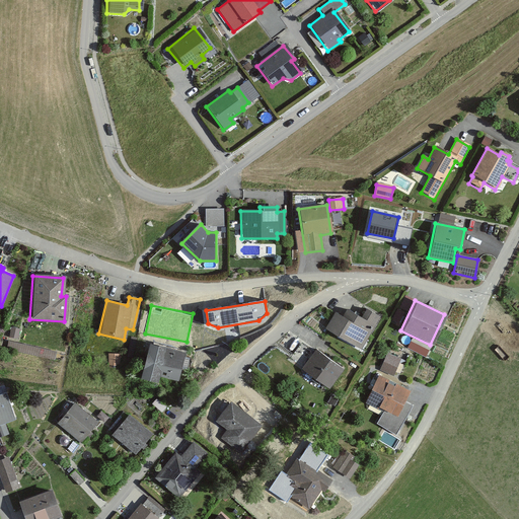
[(360,350),(379,316),(364,308),(359,317),(344,309),(340,316),(332,312),(323,328),(360,350)]
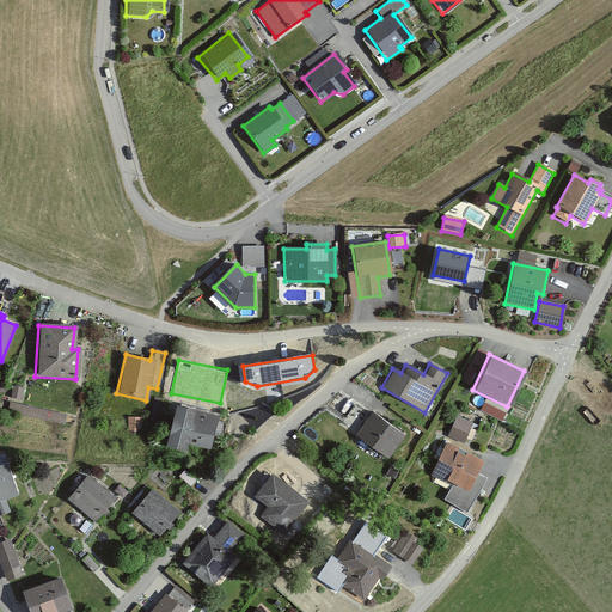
[(23,389),(11,387),(10,398),(22,399),(23,389)]
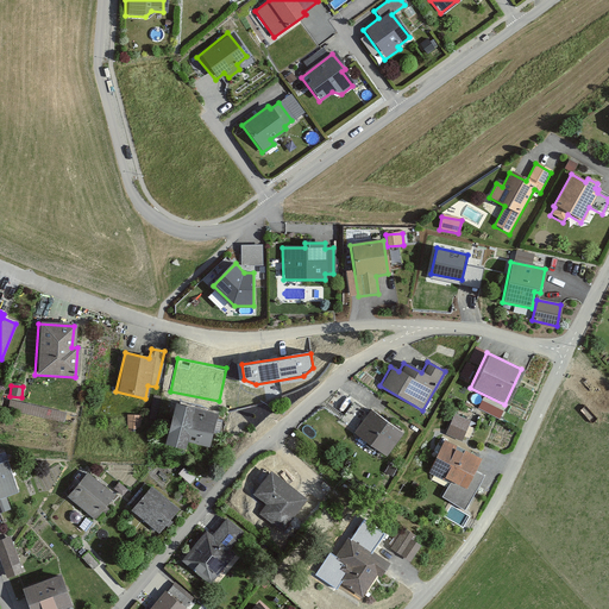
[(479,408),(501,419),(504,409),(484,400),(479,408)]
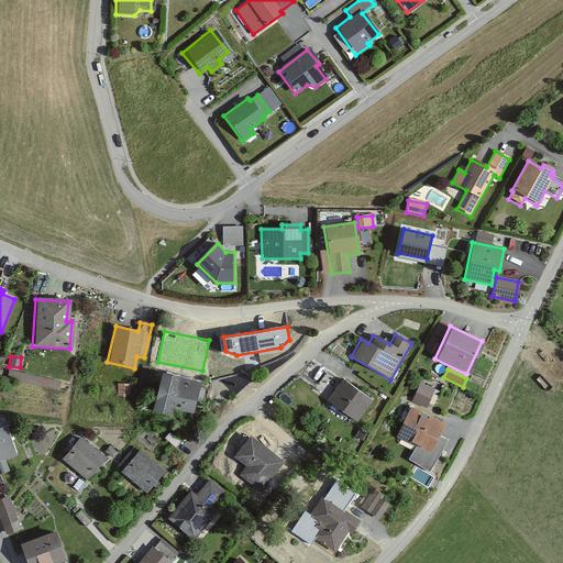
[(195,415),(201,383),(159,374),(152,411),(170,416),(172,410),(195,415)]
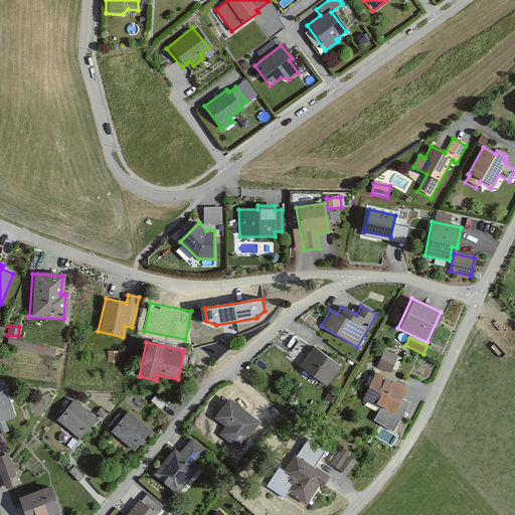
[(326,385),(339,365),(311,347),(298,366),(326,385)]
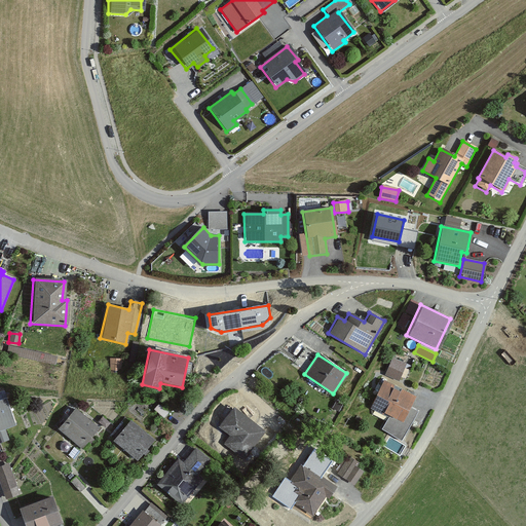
[(404,363),(390,357),(382,375),(397,381),(404,363)]
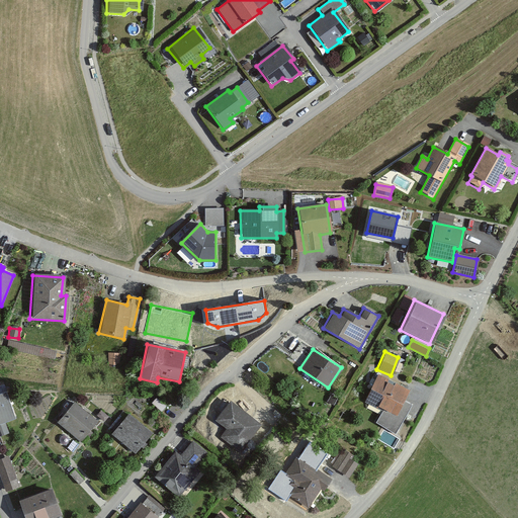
[(119,354),(107,355),(108,368),(119,368),(119,354)]
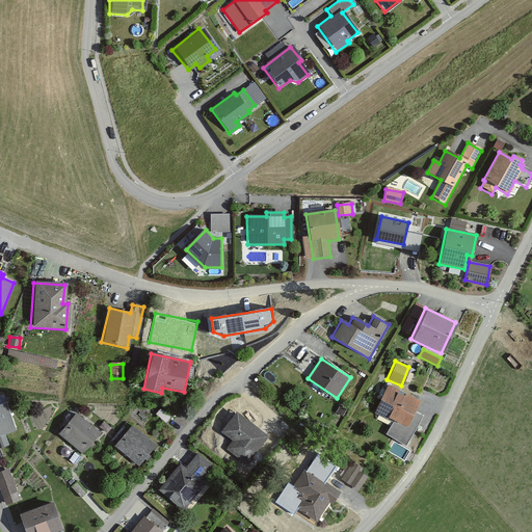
[(418,401),(388,384),(373,413),(402,428),(418,401)]
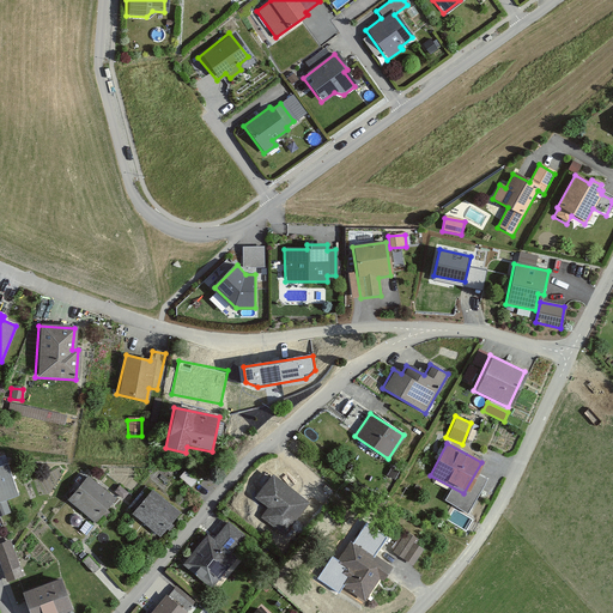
[(1,463),(0,463),(0,514),(7,511),(2,498),(13,495),(1,463)]
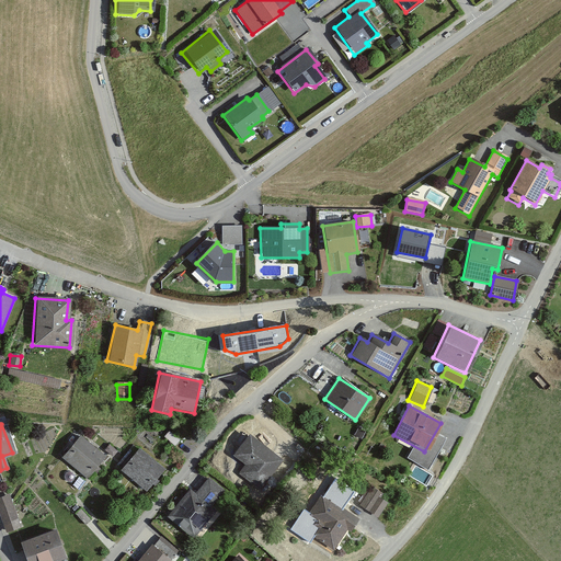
[(178,441),(167,432),(162,437),(172,446),(178,441)]
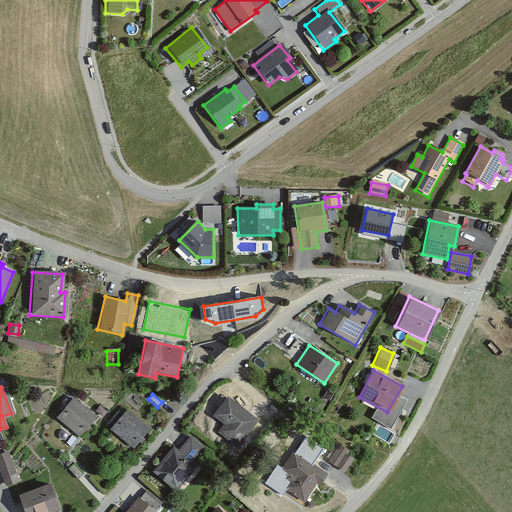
[(94,416),(71,397),(54,418),(77,437),(94,416)]
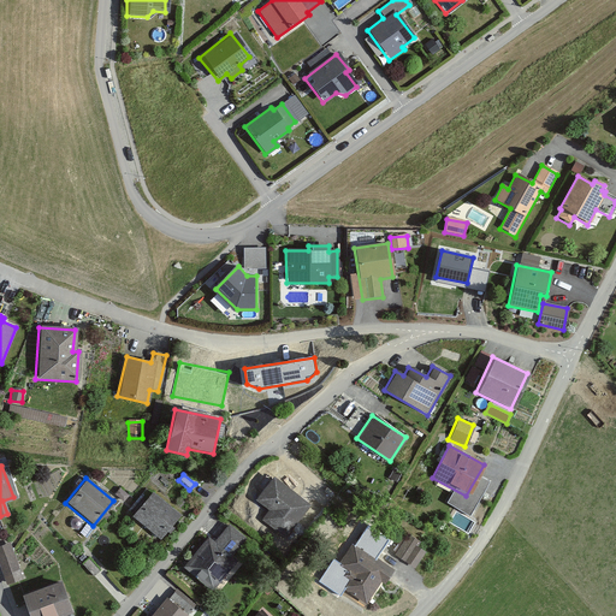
[(308,505),(271,478),(253,501),(267,511),(260,521),(283,539),(308,505)]
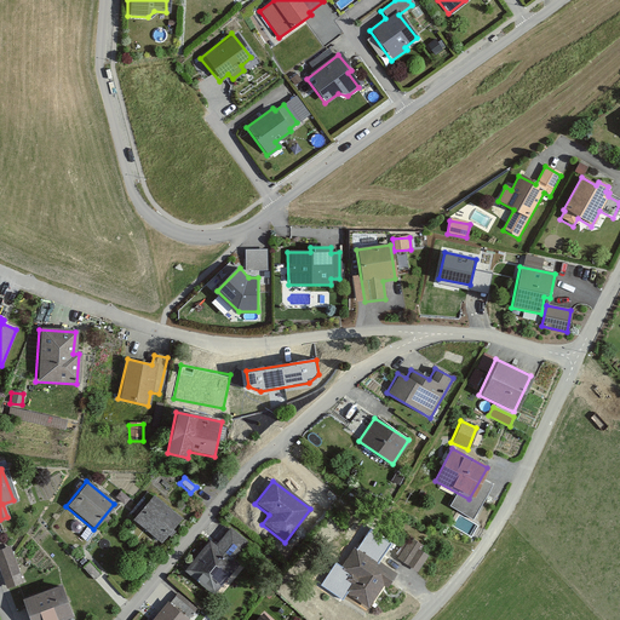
[(128,499),(119,492),(114,498),(124,505),(128,499)]
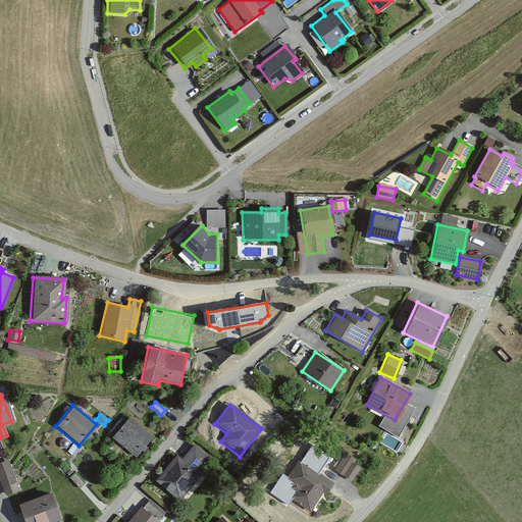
[(151,436),(127,417),(110,439),(134,458),(151,436)]
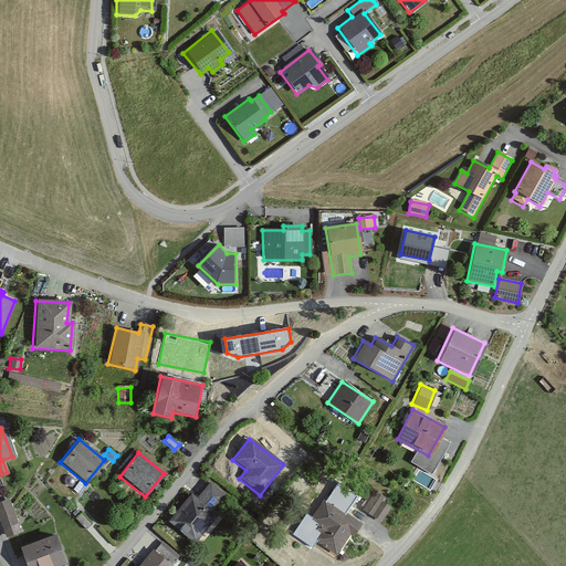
[(195,500),(189,494),(167,523),(194,544),(217,515),(210,511),(222,495),(208,483),(195,500)]
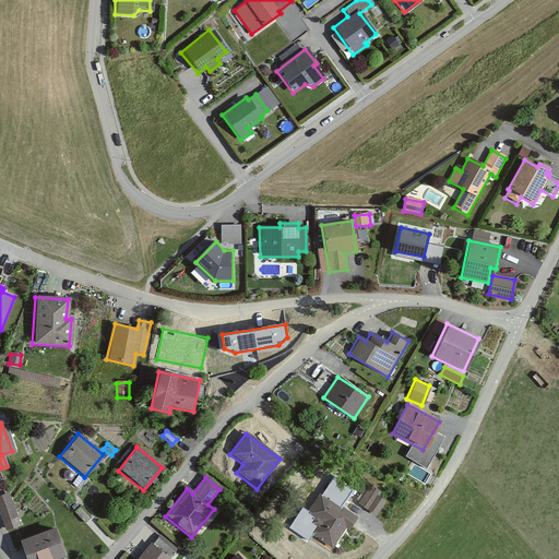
[(377,490),(365,484),(355,502),(367,509),(377,490)]
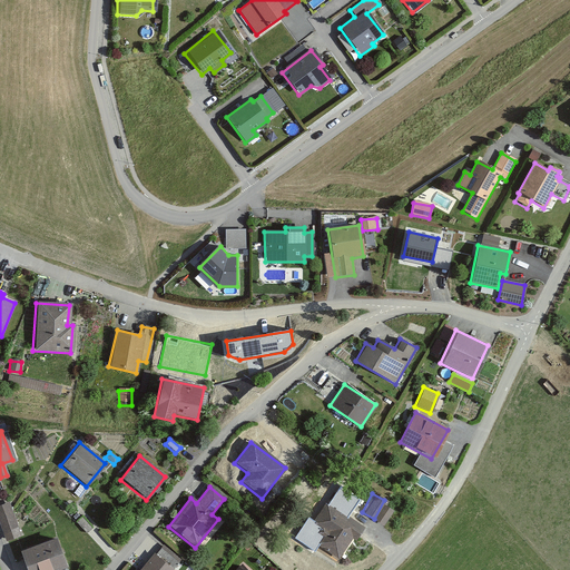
[(363,527),(324,502),(310,524),(305,522),(296,536),(308,544),(314,536),(317,538),(314,544),(336,559),(350,539),(354,542),(363,527)]
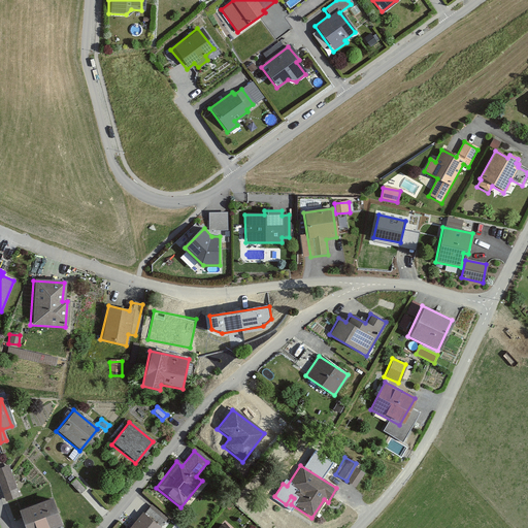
[(17,496),(6,466),(0,468),(0,488),(4,501),(17,496)]
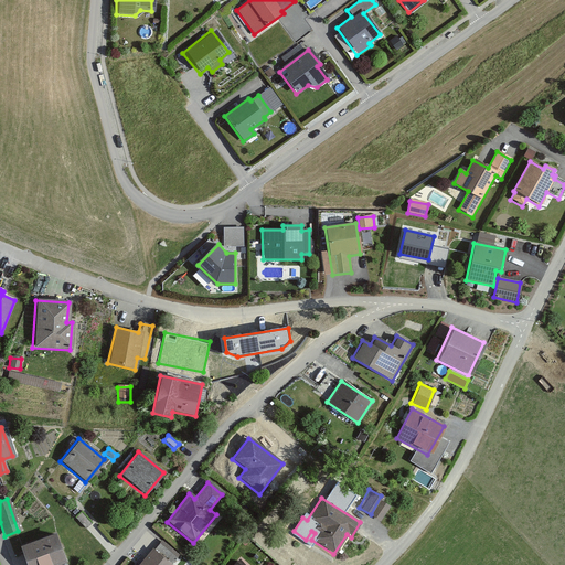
[(387,507),(380,502),(371,518),(379,521),(387,507)]
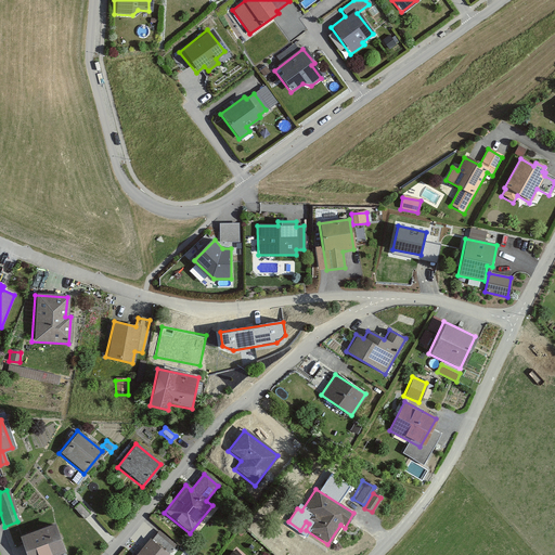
[(88,516),(78,505),(73,510),(82,520),(88,516)]
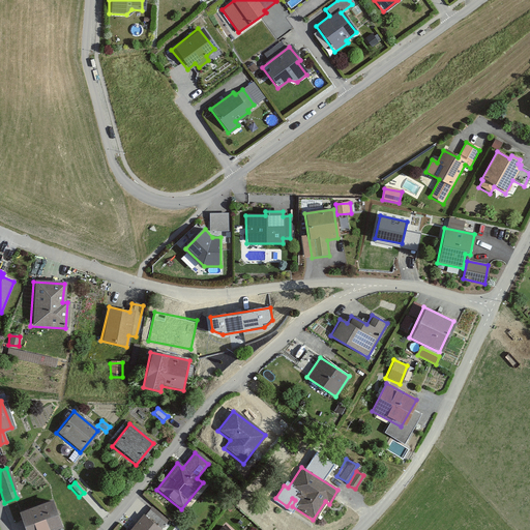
[(54,529),(59,528),(49,501),(17,512),(23,529),(54,529)]
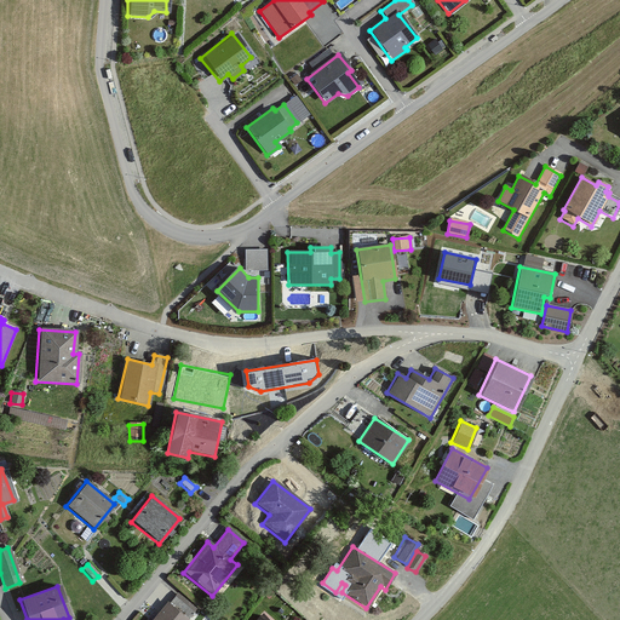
[(168,604),(166,602),(150,619),(187,619),(196,609),(177,593),(168,604)]
